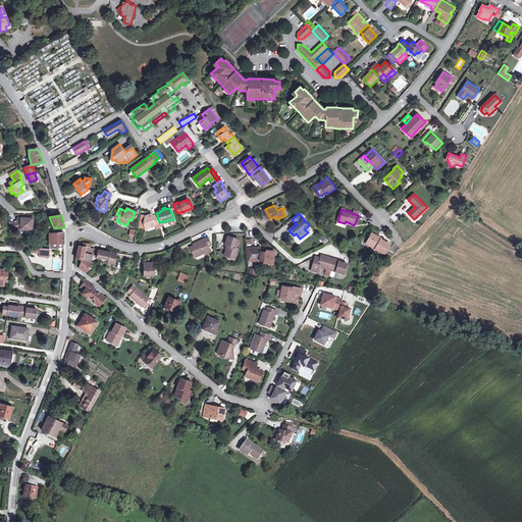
[(159,222),(157,215),(153,217),(152,215),(145,217),(143,223),(145,228),(156,225),(159,223),(159,222)]
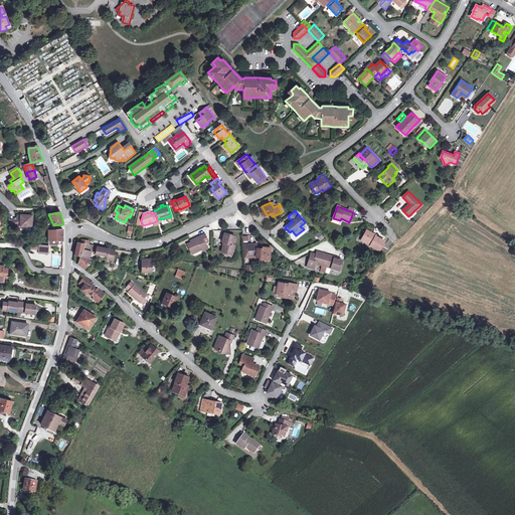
[(34,216),(23,216),(22,218),(11,220),(13,228),(22,226),(22,227),(26,227),(32,227),(33,227),(34,216)]
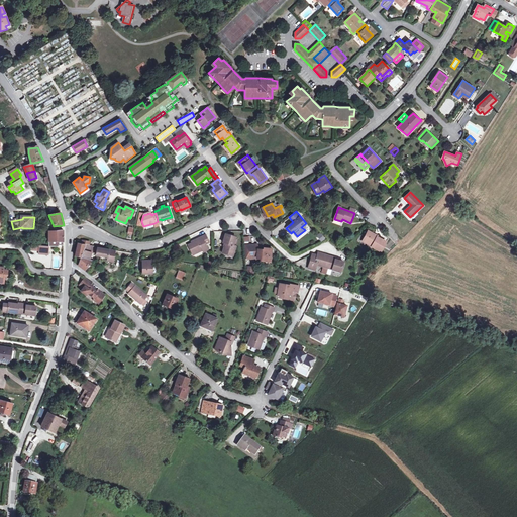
[(60,242),(64,242),(64,230),(49,232),(49,242),(60,242)]
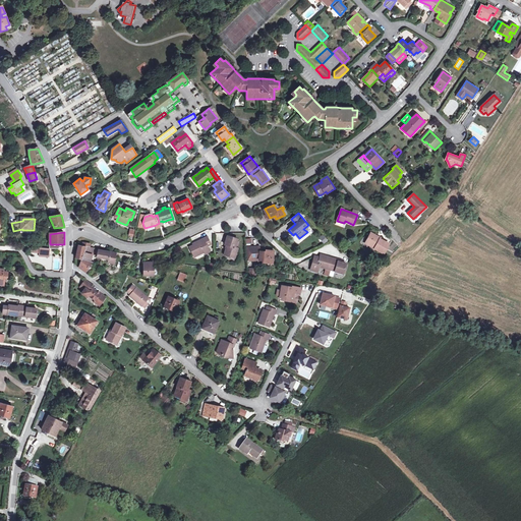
[(371,233),(367,241),(371,243),(370,245),(375,248),(374,248),(385,253),(390,244),(381,239),(377,237),(378,236),(371,233)]
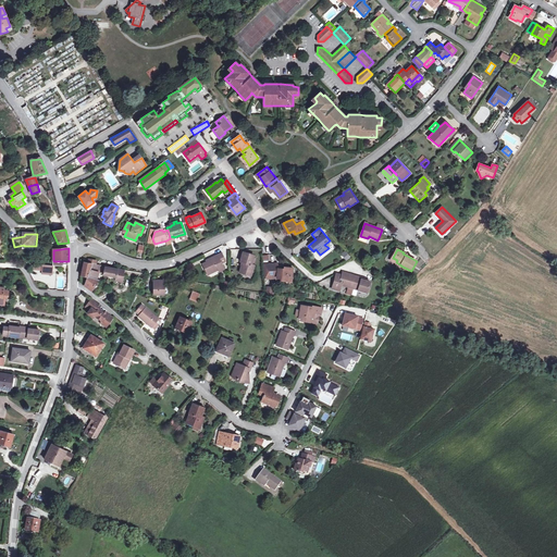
[(213,259),(211,261),(203,264),(207,272),(210,270),(211,273),(219,270),(220,271),(227,267),(225,261),(230,259),(225,251),(212,257),(213,259)]
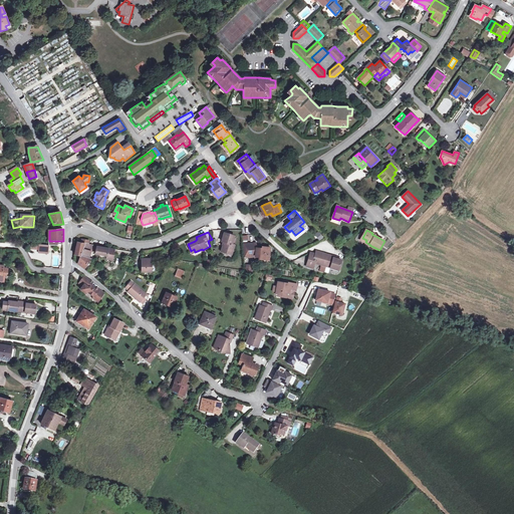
[(225,243),(224,247),(222,252),(227,253),(228,251),(233,253),(235,245),(234,245),(233,244),(234,238),(235,236),(224,233),(222,242),(223,242),(225,243)]
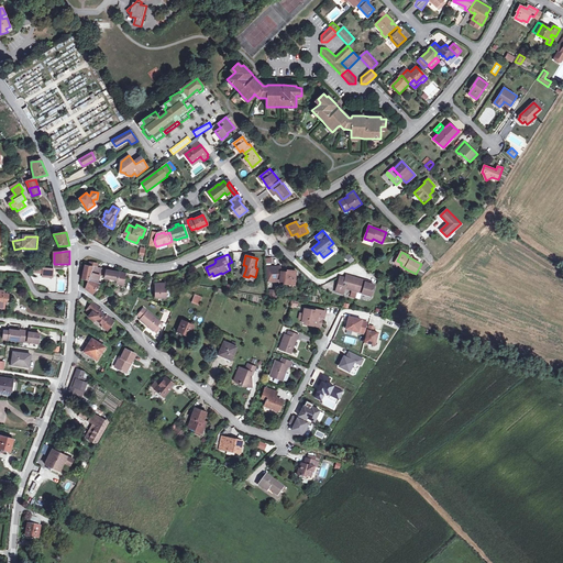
[(88,280),(94,267),(88,266),(86,265),(83,279),(88,280)]
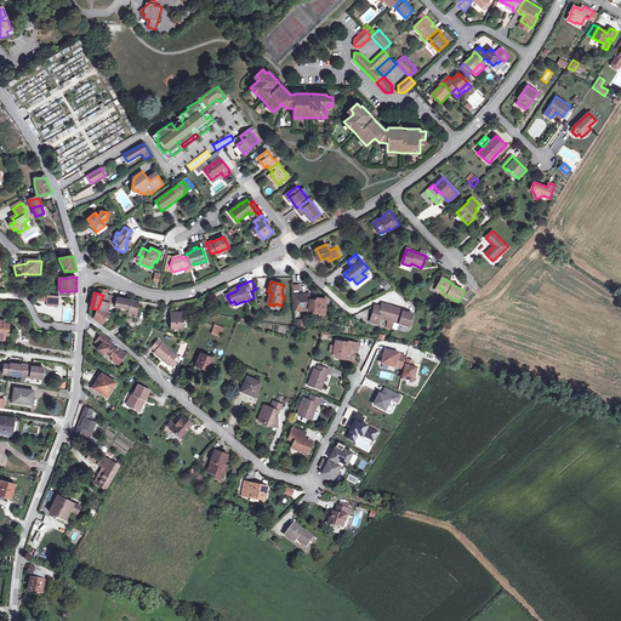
[(296,311),(308,309),(314,309),(314,312),(320,313),(320,311),(326,311),(328,297),(318,296),(317,298),(311,297),(311,292),(295,294),(296,311)]
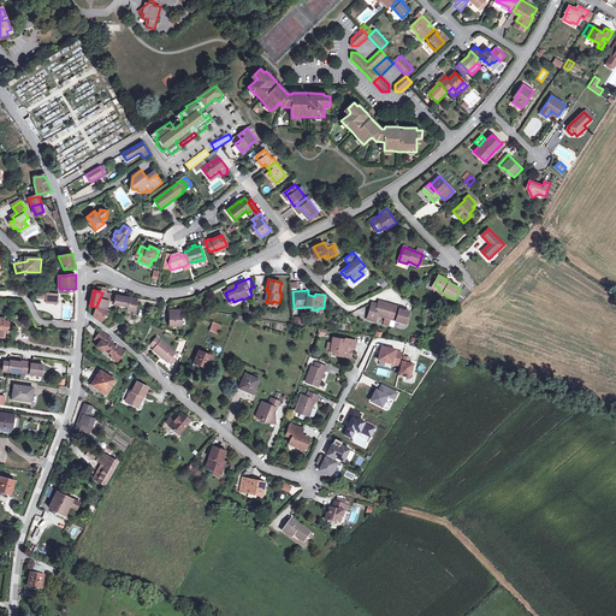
[(106,292),(102,292),(96,307),(94,317),(101,323),(110,311),(107,311),(111,303),(112,294),(106,292)]
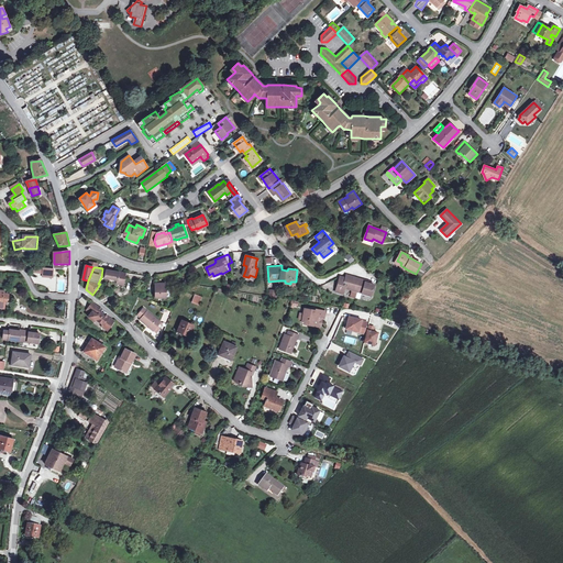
[(118,282),(124,283),(127,273),(107,269),(106,278),(118,280),(118,282)]
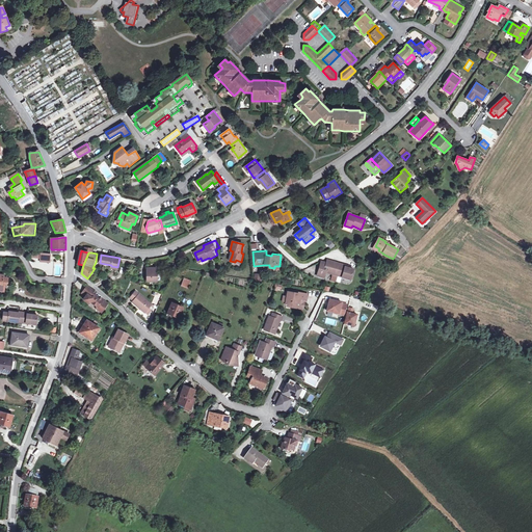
[(327,272),(334,274),(333,280),(337,281),(339,275),(340,271),(342,263),(327,260),(327,262),(322,261),(319,272),(322,273),(321,276),(325,277),(327,272)]
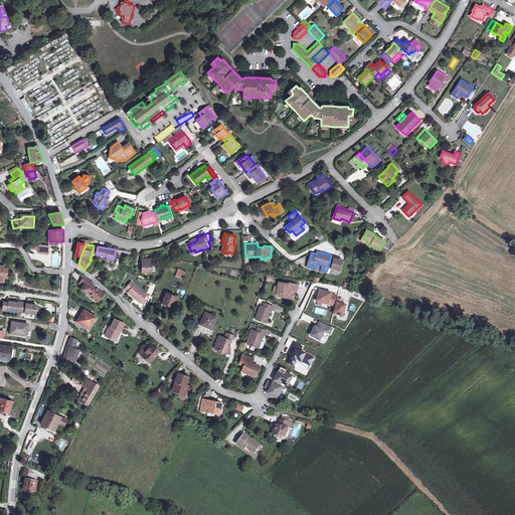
[(335,255),(331,254),(329,263),(333,264),(332,268),(341,270),(343,260),(340,259),(335,258),(335,255)]
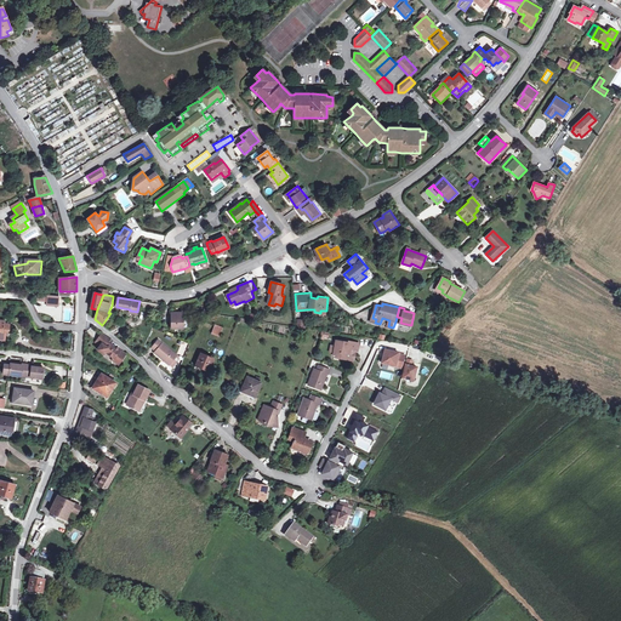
[(183,318),(183,313),(171,313),(171,329),(183,329),(183,318)]
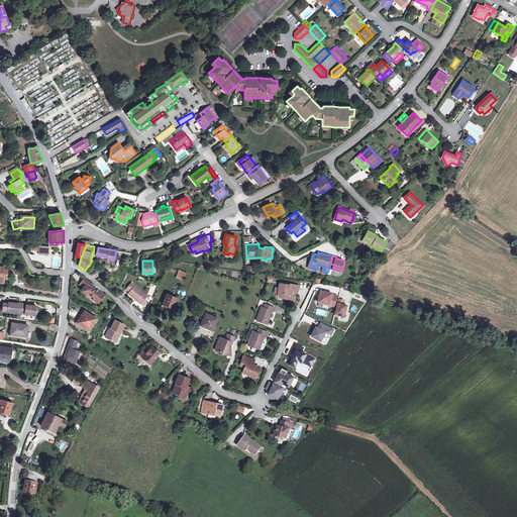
[(183,280),(186,274),(180,271),(177,278),(183,280)]
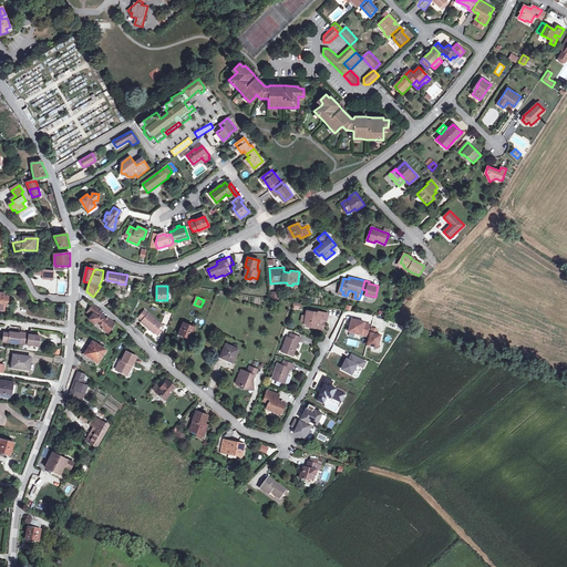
[(93,305),(89,311),(93,315),(92,317),(90,320),(95,325),(96,322),(104,328),(110,331),(115,323),(101,315),(102,311),(93,305)]
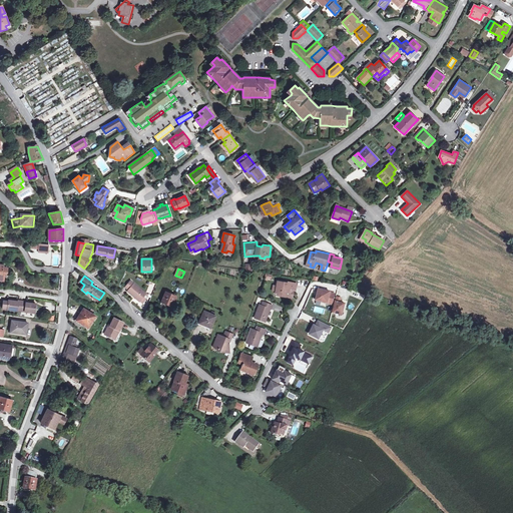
[(141,302),(146,295),(147,295),(132,282),(126,289),(129,292),(128,293),(140,303),(141,302)]
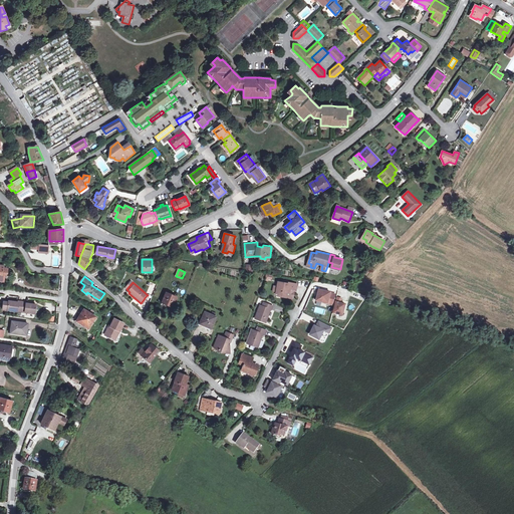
[(282,294),(282,296),(291,298),(292,292),(291,292),(292,290),(294,290),(296,290),(297,284),(289,283),(288,284),(278,283),(278,287),(277,292),(276,293),(278,294),(282,294)]
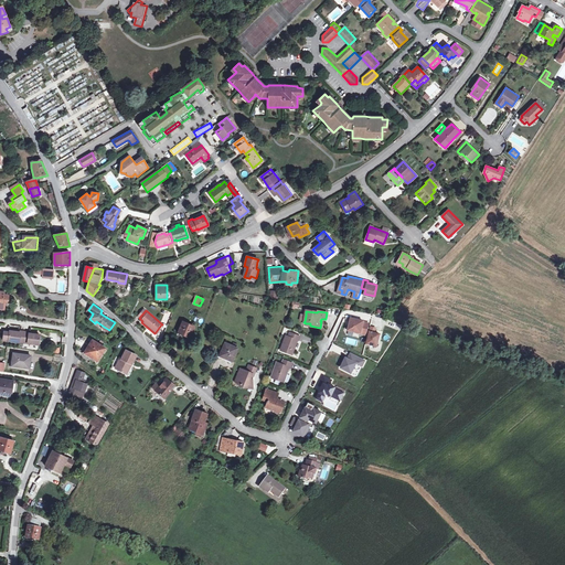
[(368,334),(371,323),(365,322),(365,321),(353,318),(350,330),(368,334)]
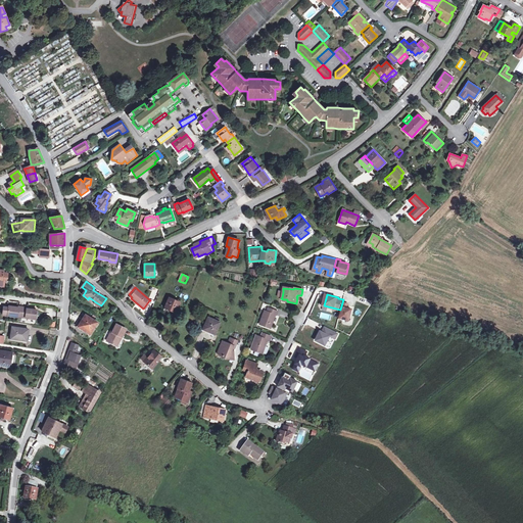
[(176,313),(180,302),(170,298),(165,308),(176,313)]
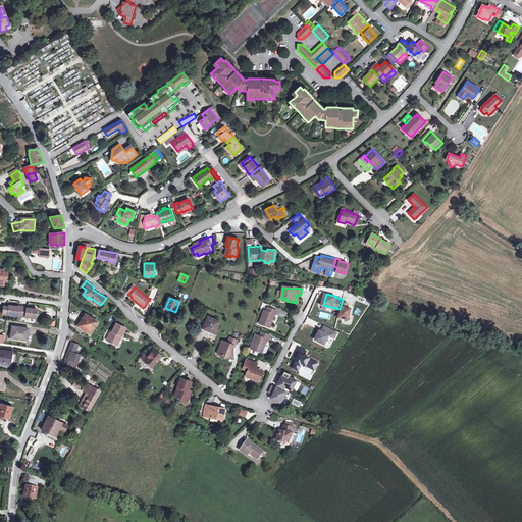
[(152,303),(149,300),(144,307),(147,310),(152,303)]
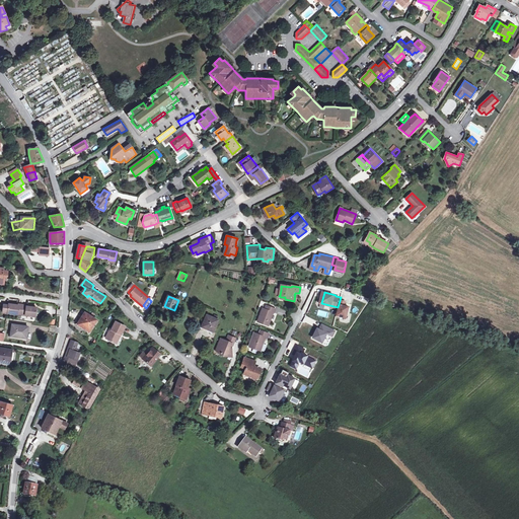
[(348,318),(351,307),(346,306),(347,301),(343,300),(339,315),(348,318)]
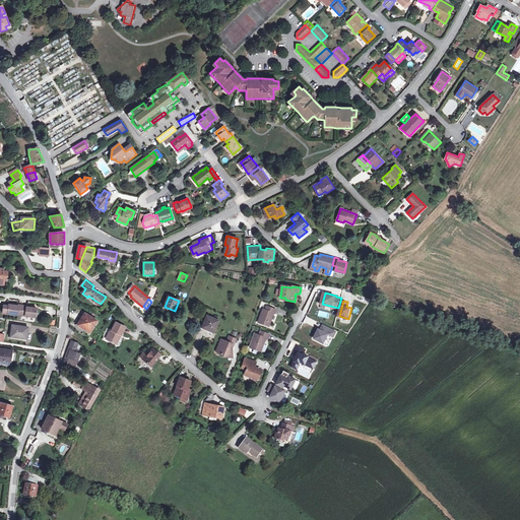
[(18,313),(22,313),(23,306),(19,305),(19,306),(9,305),(9,306),(4,306),(3,313),(18,315),(18,313)]
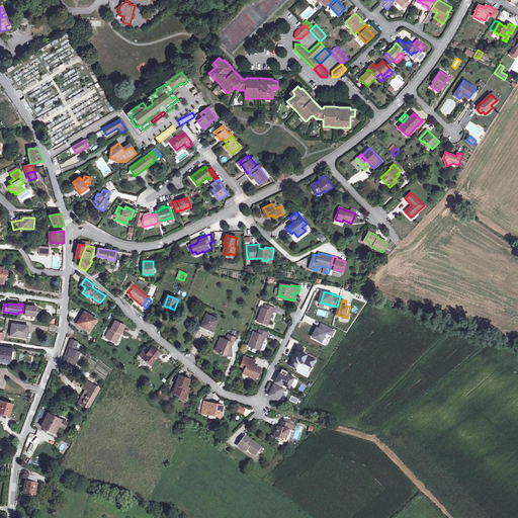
[(27,306),(23,305),(22,312),(22,315),(35,317),(36,308),(26,306),(27,306)]
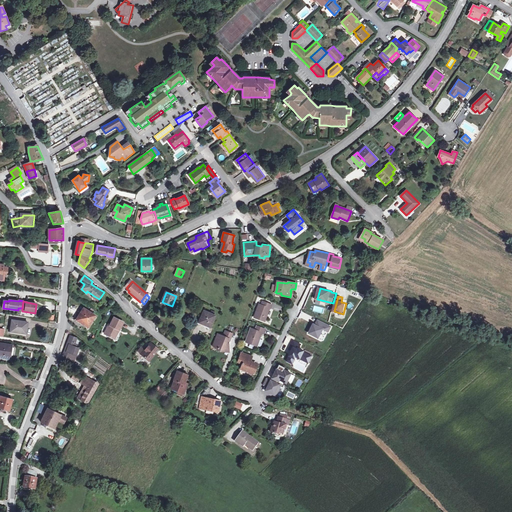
[(263,302),(262,305),(260,304),(255,317),(265,322),(270,308),(271,309),(272,305),(263,302)]
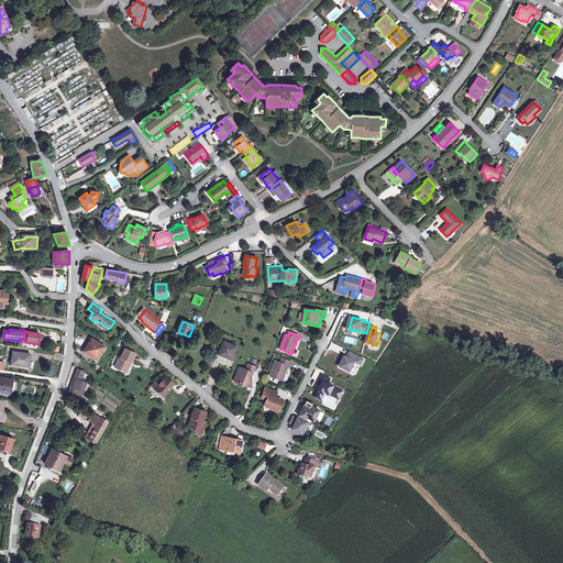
[(345,335),(343,342),(355,345),(356,339),(345,335)]
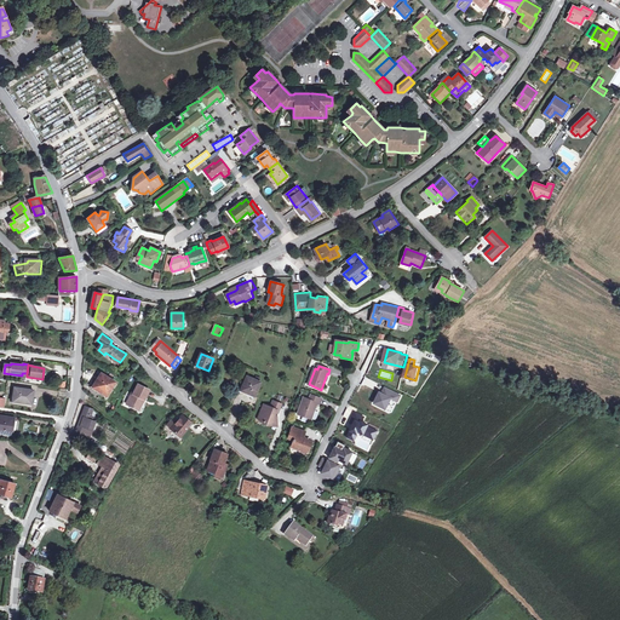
[(107,396),(116,383),(102,373),(93,388),(107,396)]
